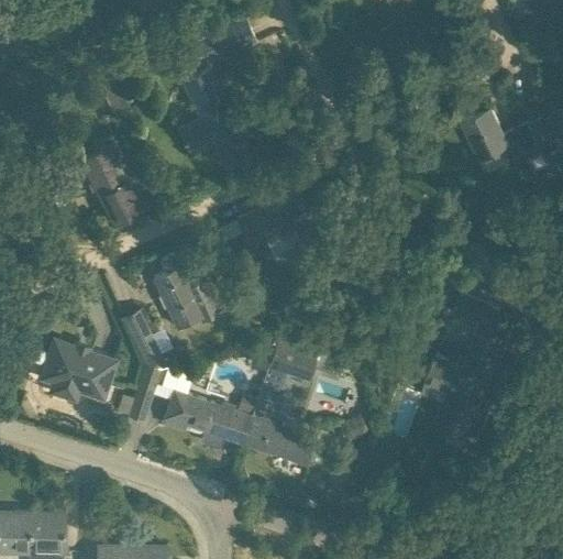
[(389,0),(396,13),(416,3),(414,0),(389,0)]
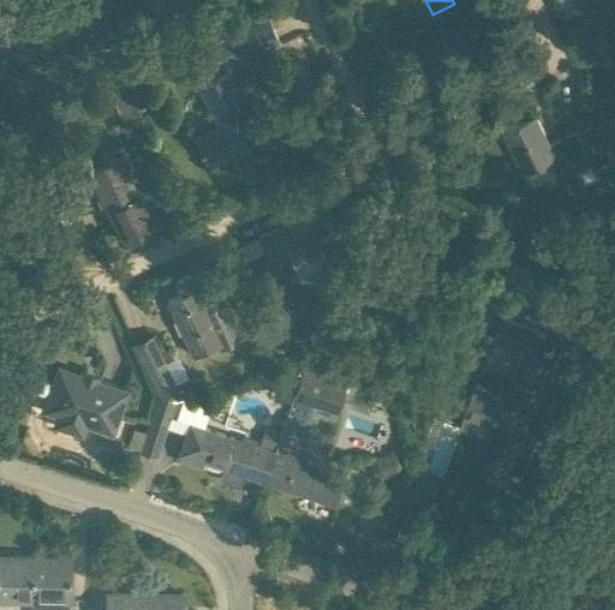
[(614,0),(591,0),(611,43),(614,41),(614,0)]
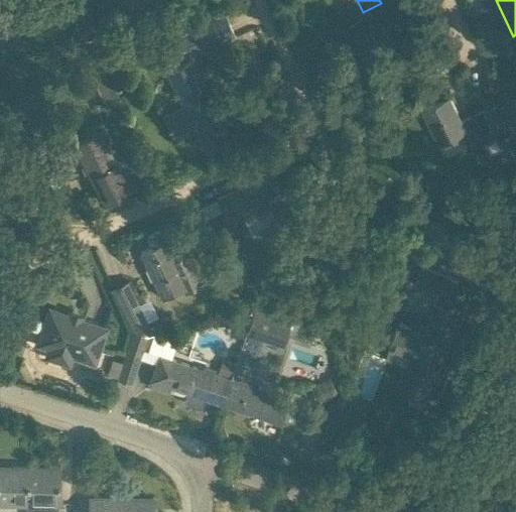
[(87,22),(79,4),(70,8),(78,26),(87,22)]
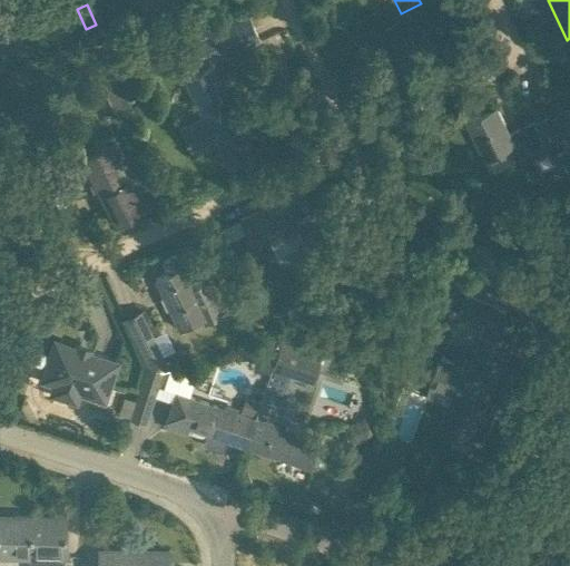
[(248,17),(216,32),(228,59),(261,44),(248,17)]
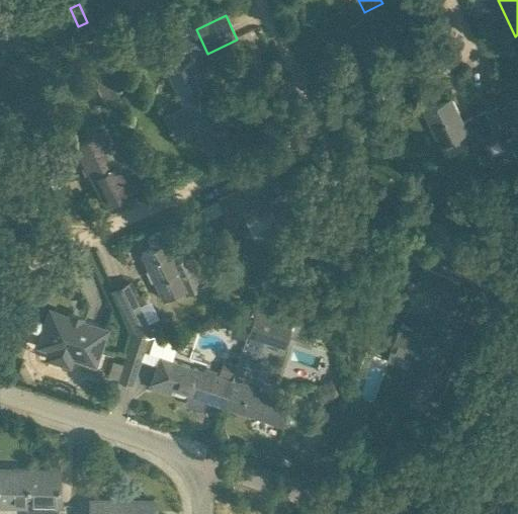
[(104,74),(105,74),(104,73),(99,62),(98,62),(88,40),(83,30),(71,36),(92,79),(106,106),(117,100),(104,74)]
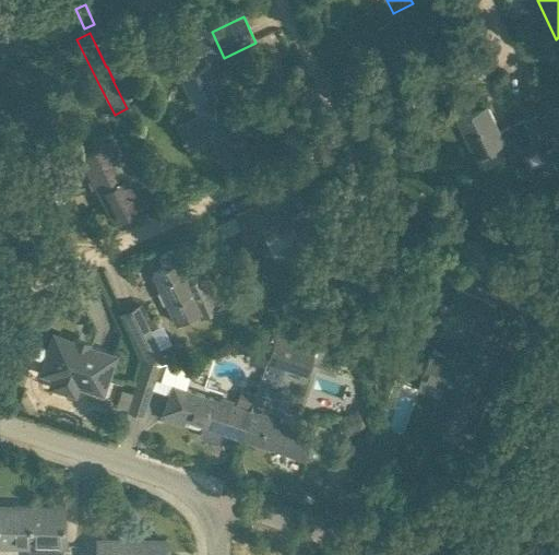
[(188,152),(211,141),(223,166),(252,152),(240,128),(237,129),(207,68),(181,81),(199,117),(177,128),(188,152)]
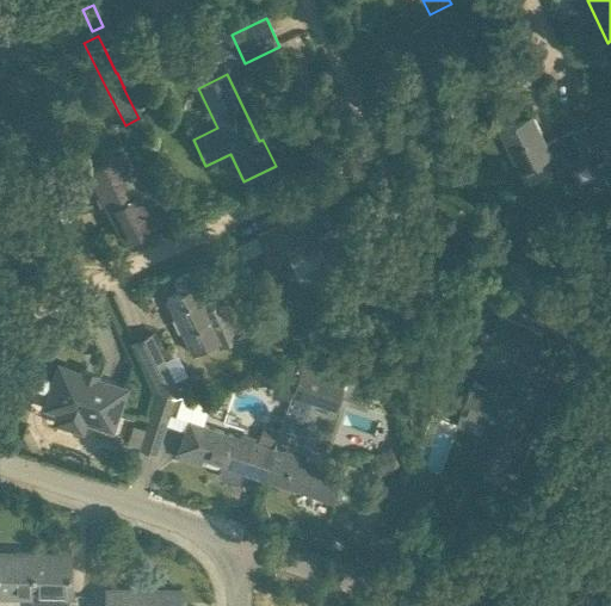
[(560,174),(574,167),(560,138),(547,146),(534,117),(501,133),(522,174),(551,160),(560,174)]
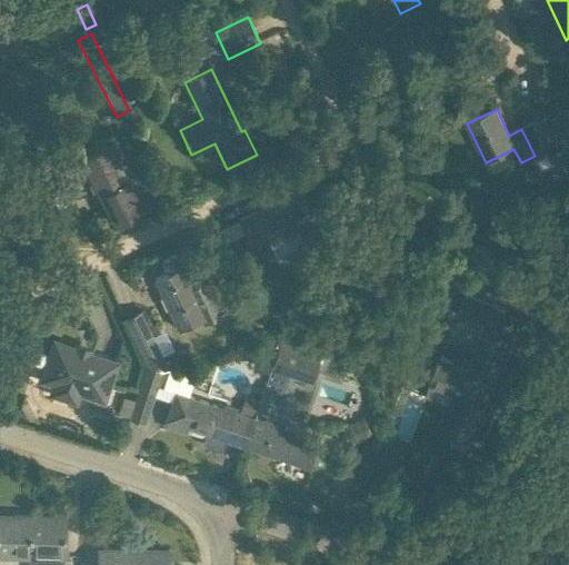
[(535,156),(546,150),(549,156),(568,146),(568,109),(536,126),(533,124),(521,129),(535,156)]
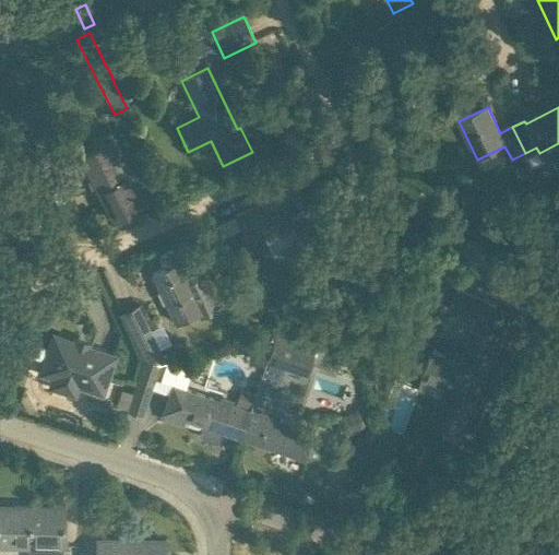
[(141,209),(135,199),(109,145),(81,160),(113,222),(141,209)]
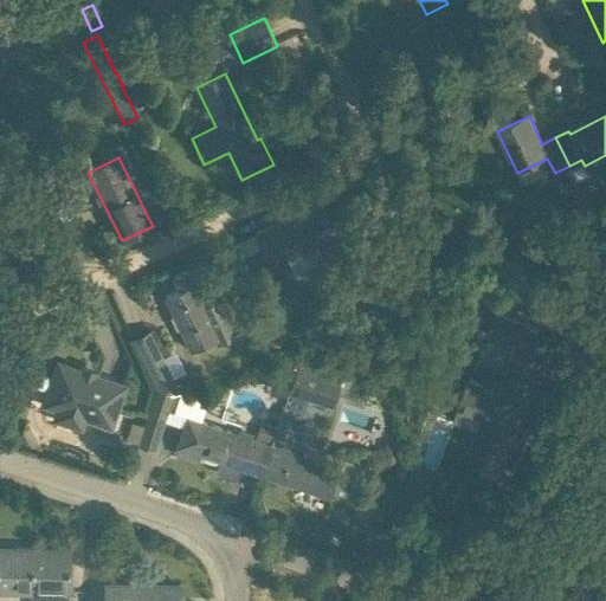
[(393,188),(379,195),(385,205),(398,199),(393,188)]
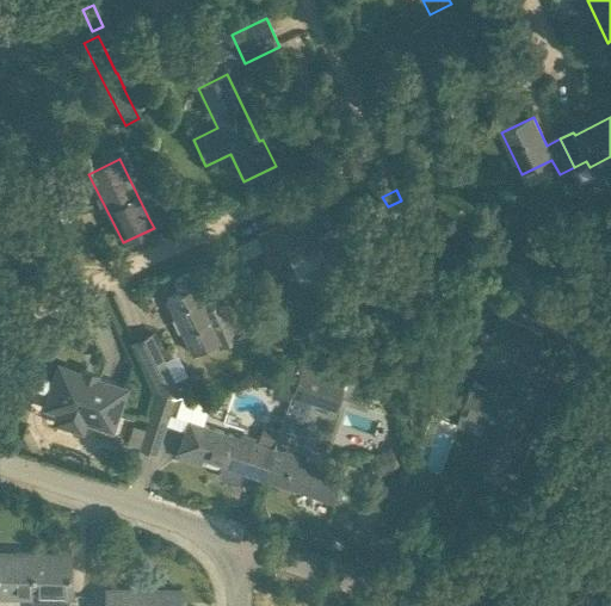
[(257,237),(263,252),(278,245),(287,261),(338,236),(325,209),(284,229),(283,226),(257,237)]
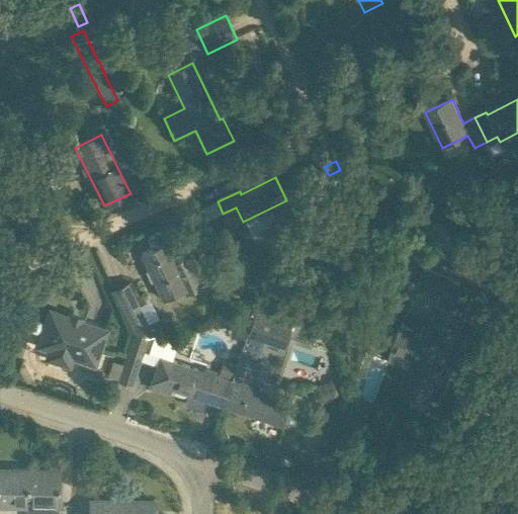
[(163,302),(182,292),(184,296),(203,287),(189,256),(174,263),(160,233),(149,239),(154,250),(142,255),(163,302)]
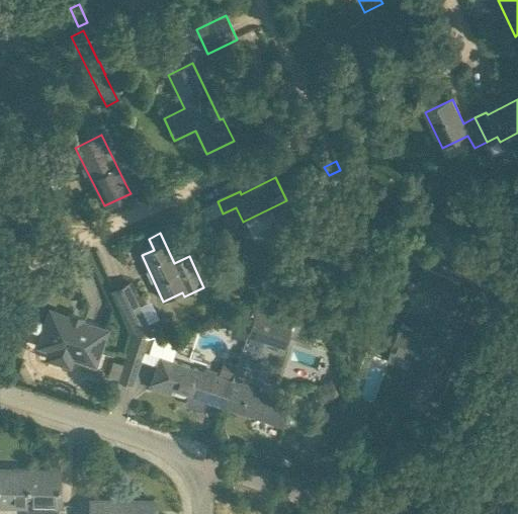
[(242,302),(249,279),(229,273),(222,295),(242,302)]
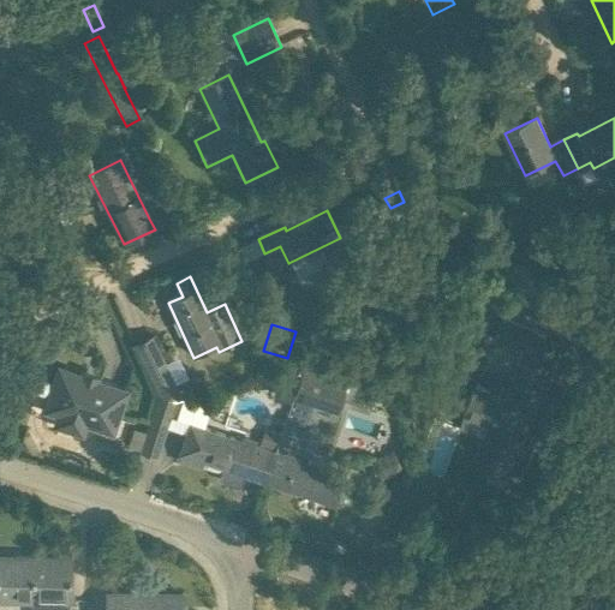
[(153,336),(135,345),(160,398),(183,401),(153,336)]
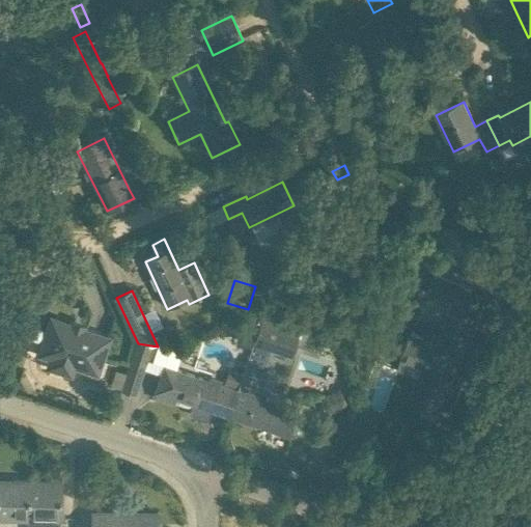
[(50,317),(37,355),(36,358),(48,362),(45,370),(72,380),(75,370),(99,379),(112,337),(85,329),(86,326),(71,321),(70,324),(50,317)]
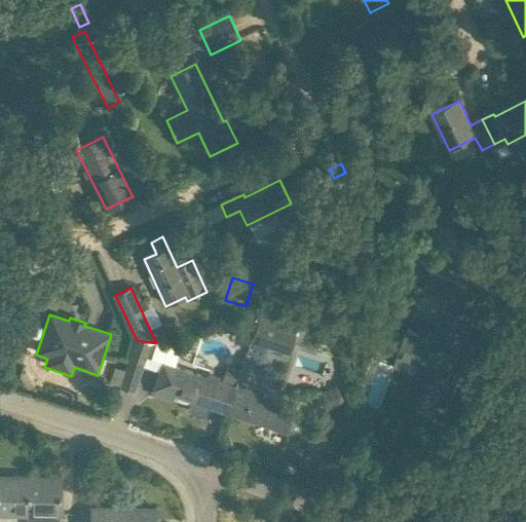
[(242,342),(250,343),(259,317),(256,315),(234,320),(233,332),(242,342)]
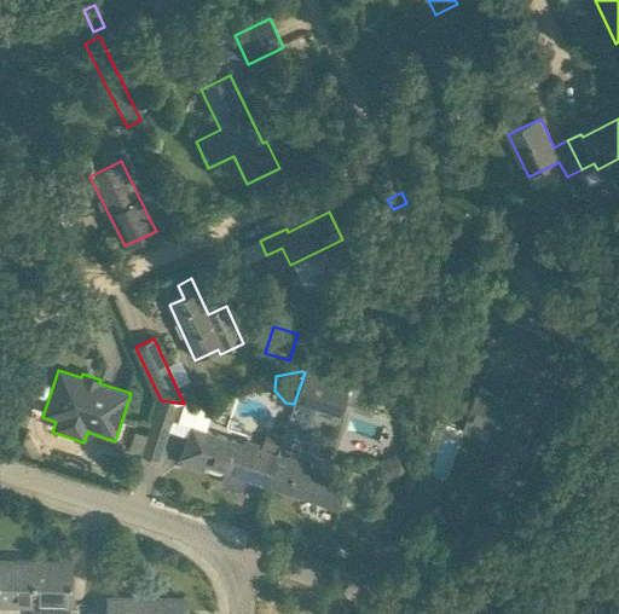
[(276,457),(266,487),(337,510),(347,480),(329,474),(334,459),(304,449),(317,410),(339,417),(348,387),(305,372),(294,404),(276,457)]
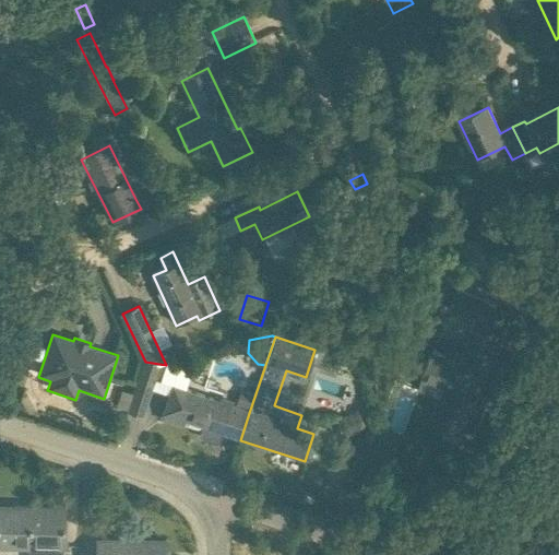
[(460,364),(432,353),(423,380),(449,390),(436,426),(448,432),(450,427),(475,437),(485,412),(473,408),(487,373),(461,362),(460,364)]
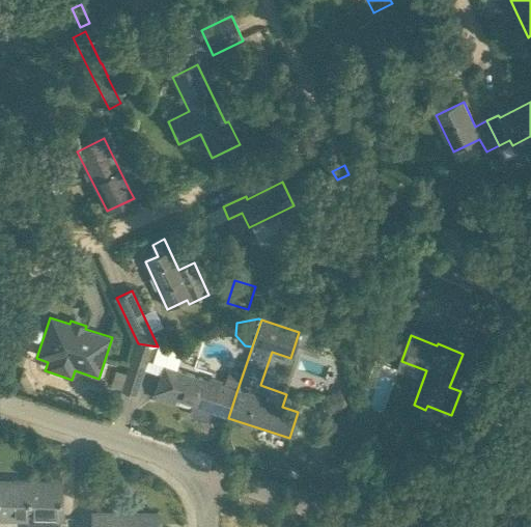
[(159,349),(158,347),(138,343),(129,369),(144,373),(144,371),(161,377),(164,367),(154,364),(159,349)]
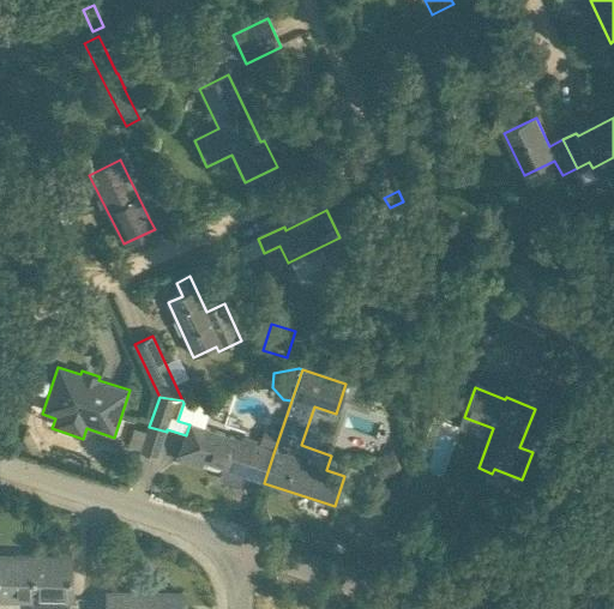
[(190,424),(186,435),(178,462),(179,463),(202,470),(204,463),(223,470),(221,478),(223,483),(236,487),(240,486),(244,476),(264,483),(274,453),(190,424)]
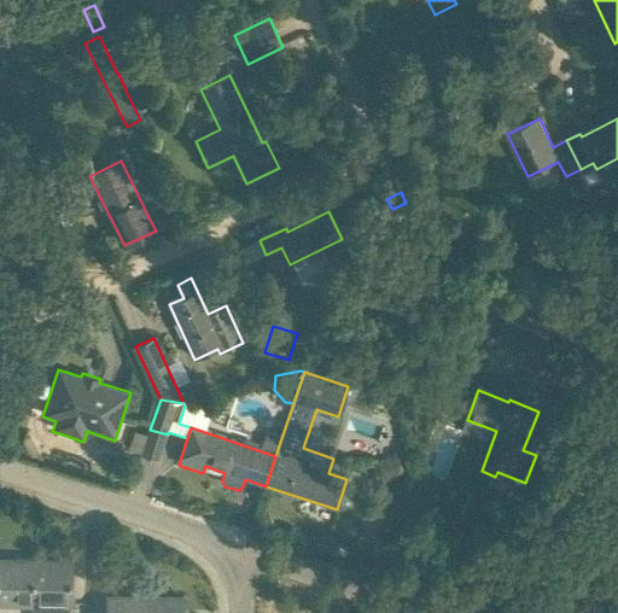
[(266,432),(261,447),(275,451),(280,437),(266,432)]
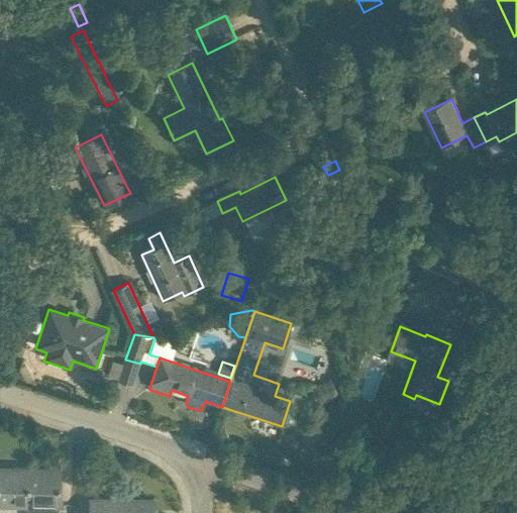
[(118,381),(123,367),(111,363),(106,377),(118,381)]
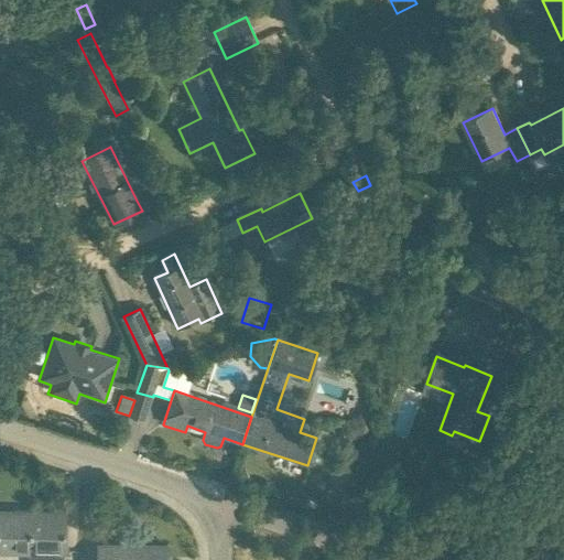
[(369,431),(359,415),(339,426),(349,442),(369,431)]
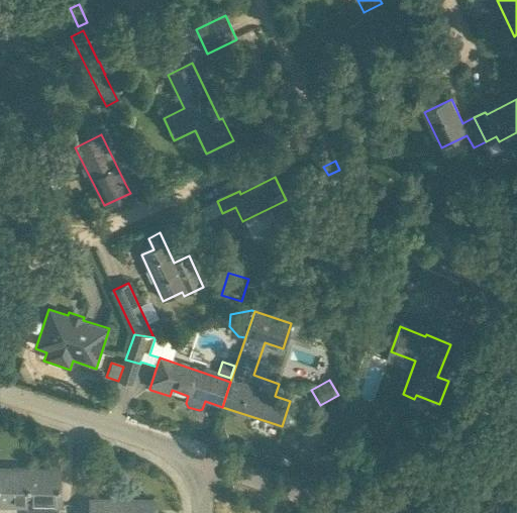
[(329,404),(320,433),(335,438),(344,409),(329,404)]
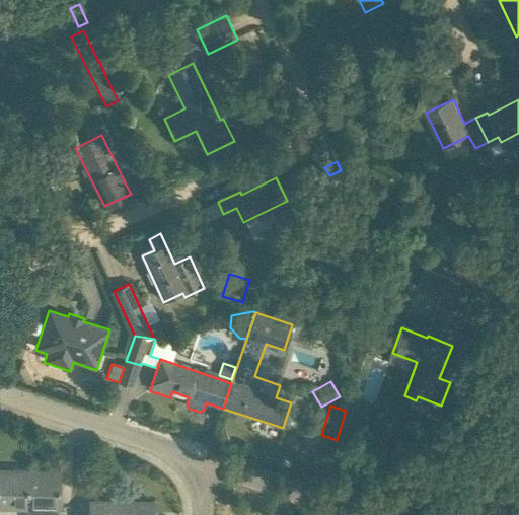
[(0,471),(0,508),(27,509),(28,472),(0,471)]
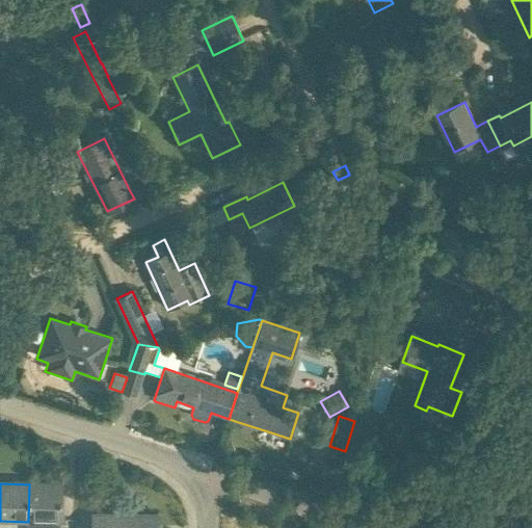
[(29,484),(28,522),(60,522),(61,485),(29,484)]
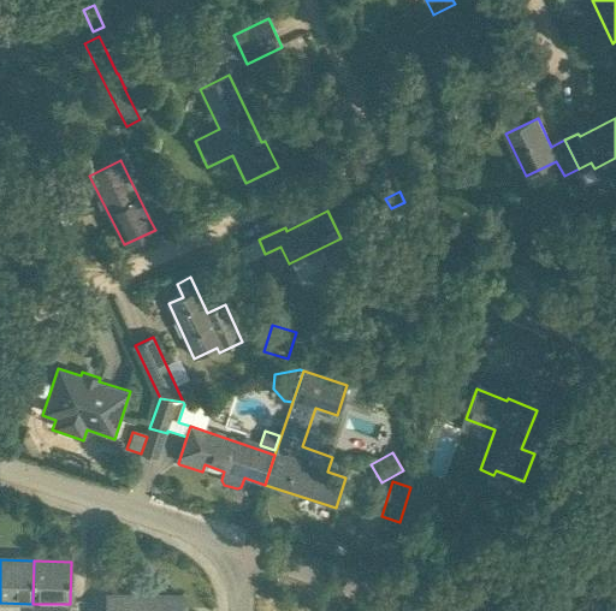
[(107,597),(107,609),(107,610),(144,610),(146,597),(107,597)]
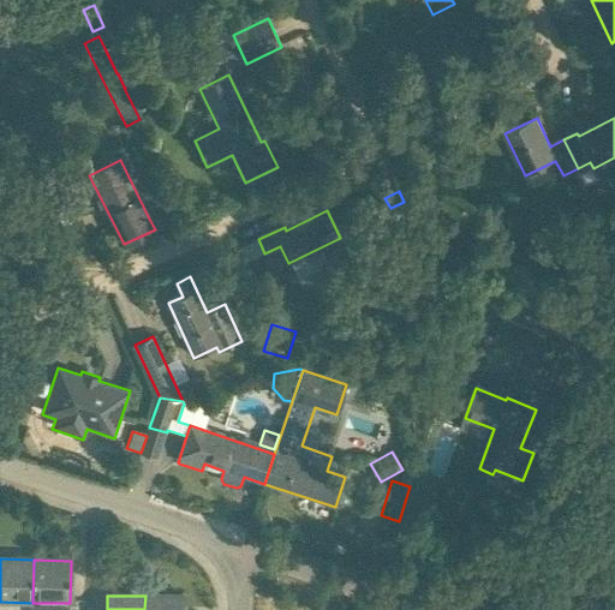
[(145,596),(144,609),(181,609),(183,597),(145,596)]
